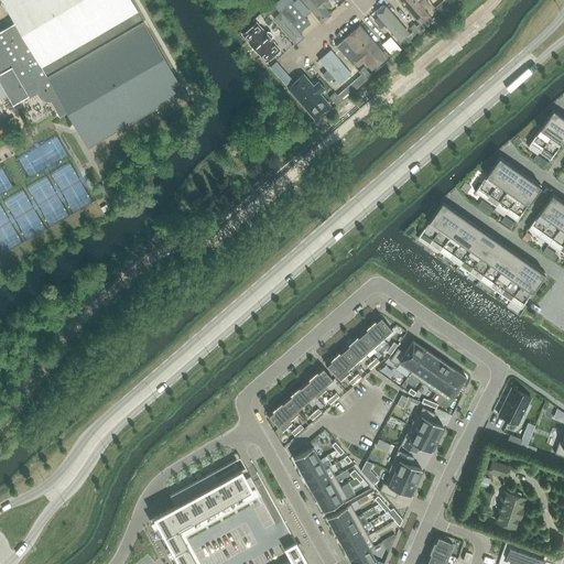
[(74,125),(87,148),(184,91),(139,11),(131,0),(2,0),(15,22),(0,30),(0,84),(12,106),(38,91),(39,93),(41,96),(43,98),(45,99),(49,99),(51,99),(62,117),(67,114),(74,125)]
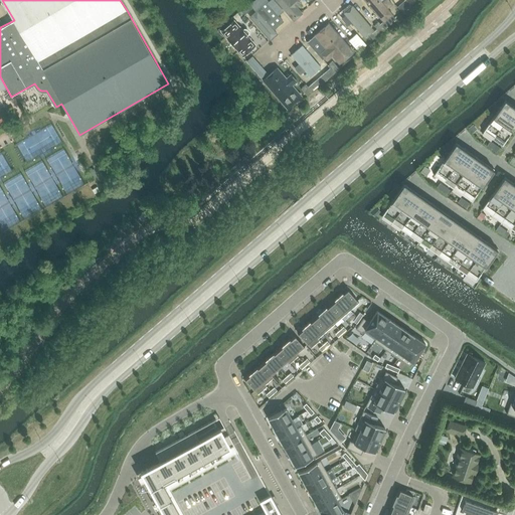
[(305,13),(293,0),(275,0),(281,7),(287,14),(294,22),(305,13)]
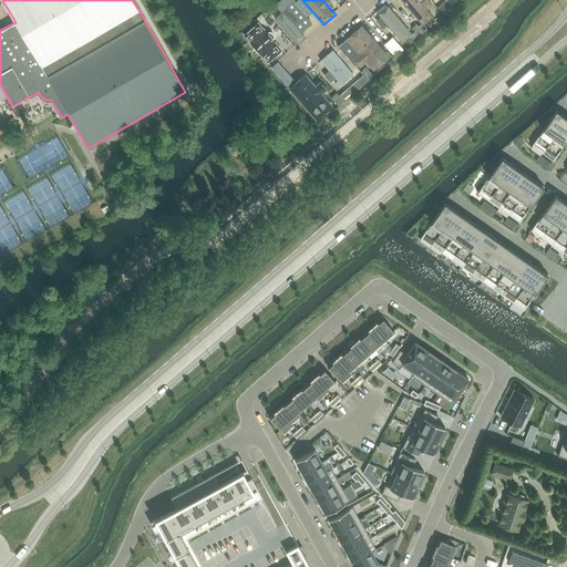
[(401,0),(421,22),(430,14),(418,0),(401,0)]
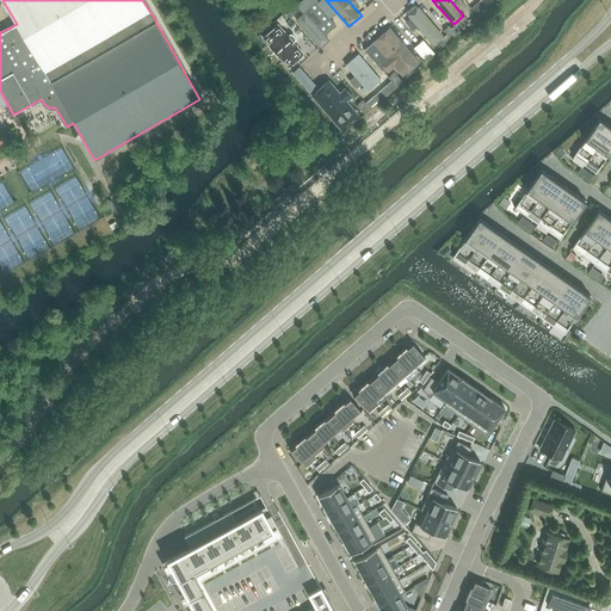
[(481,0),(471,8),(477,16),(479,17),(488,8),(481,0)]
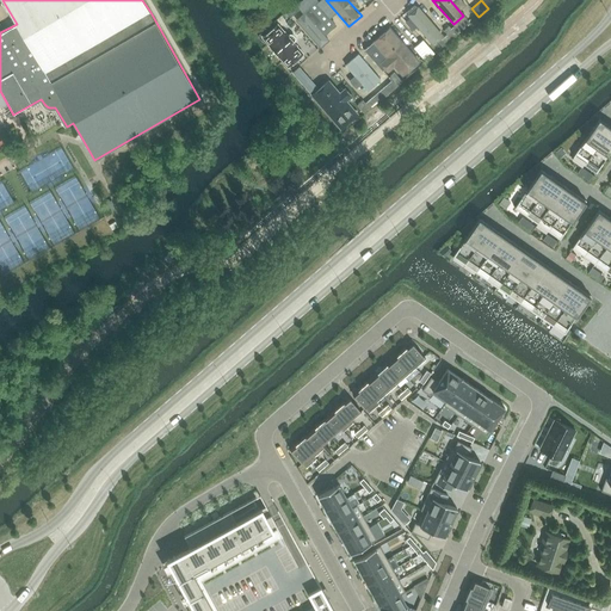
[(295,5),(285,12),(290,18),(300,10),(295,5)]
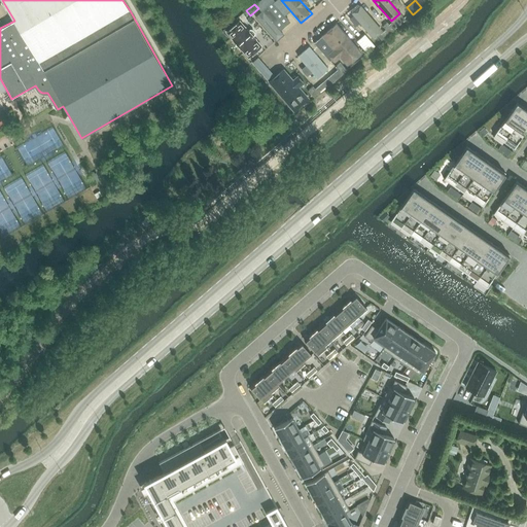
[(350,12),(371,36),(380,28),(359,4),(350,12)]
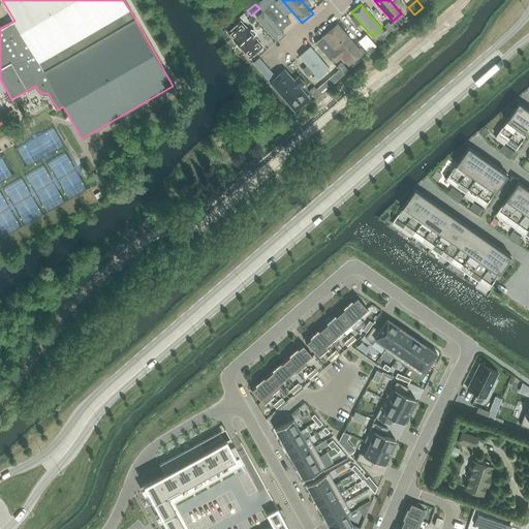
[(266,5),(253,16),(275,40),(283,33),(272,22),(276,18),(266,5)]
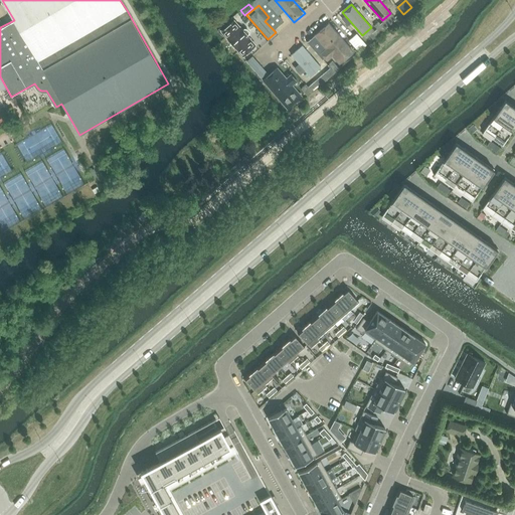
[(371,10),(365,15),(371,22),(377,16),(371,10)]
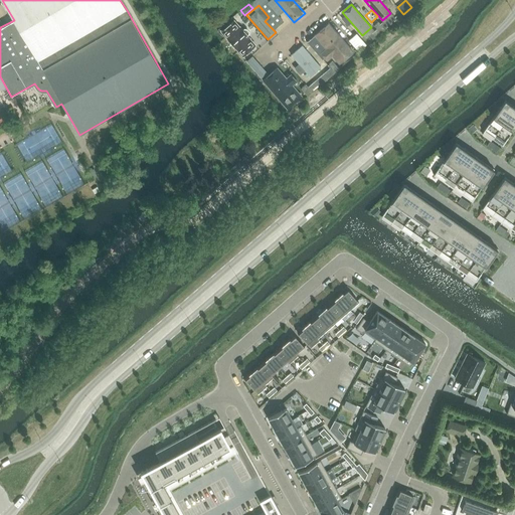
[(373,25),(376,28),(380,33),(385,29),(384,29),(378,22),(374,25),(373,25)]
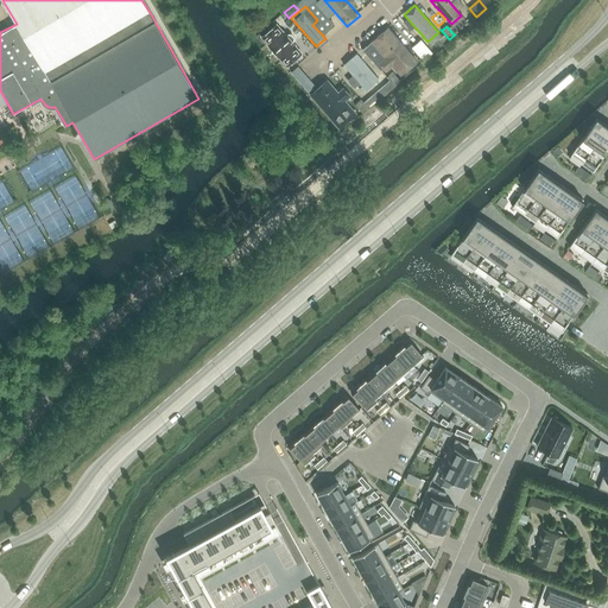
[(390,63),(397,71),(411,58),(384,27),(371,39),(384,54),(378,58),(386,67),(390,63)]
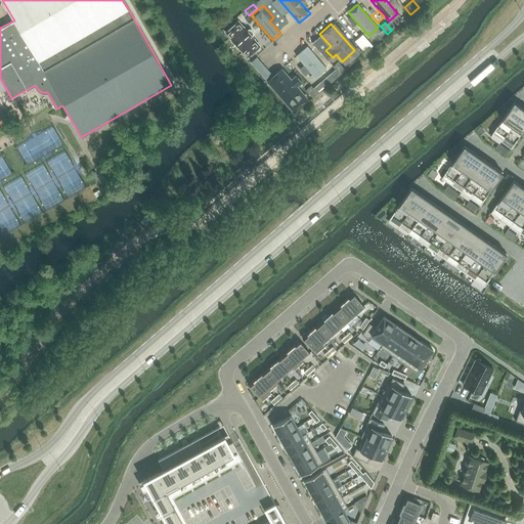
[(258,52),(239,26),(229,33),(248,59),(258,52)]
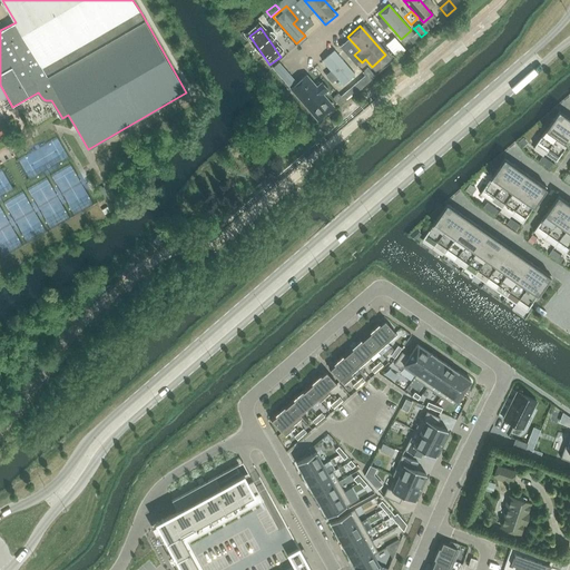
[(421,37),(416,31),(408,39),(412,43),(412,45),(421,37)]
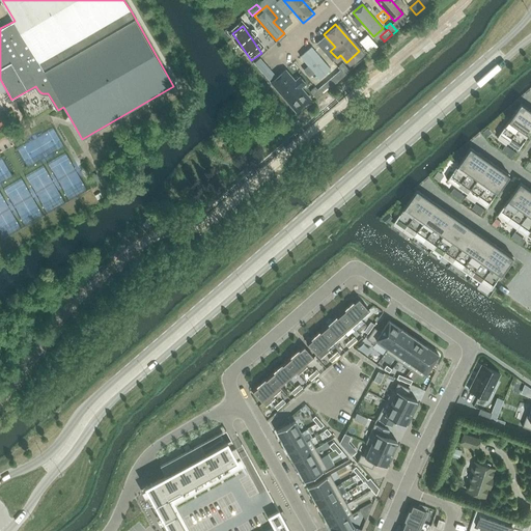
[(367,35),(359,43),(369,54),(378,48),(367,35)]
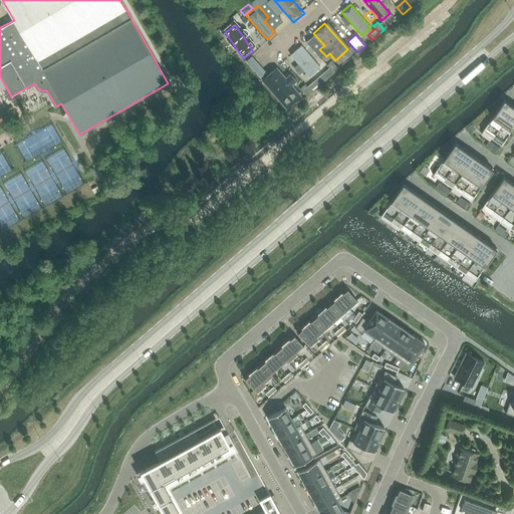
[(301,43),(289,54),(308,76),(320,66),(301,43)]
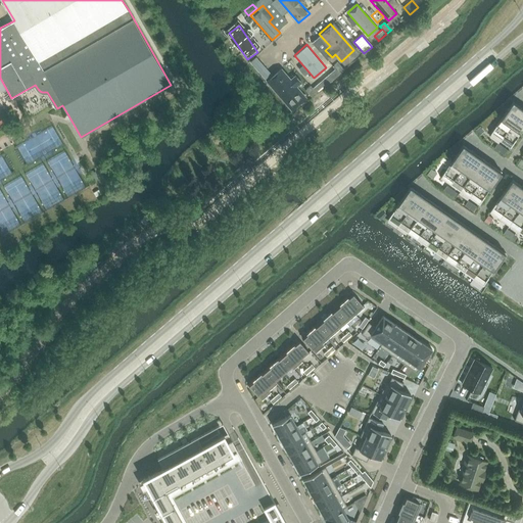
[(344,69),(338,62),(333,66),(340,74),(344,69)]
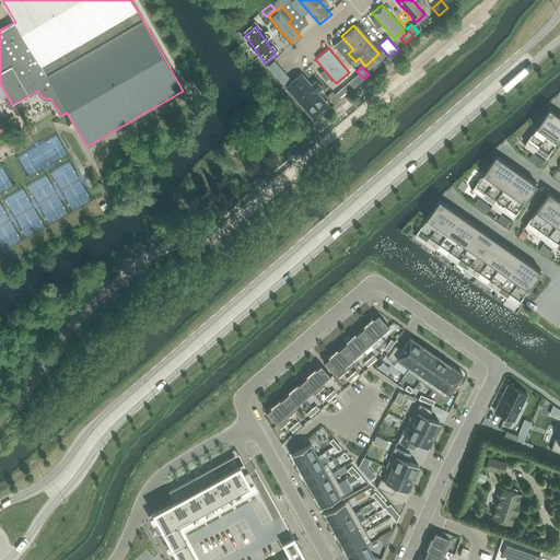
[(299,102),(311,116),(321,108),(327,103),(321,96),(299,71),(283,84),(299,102)]
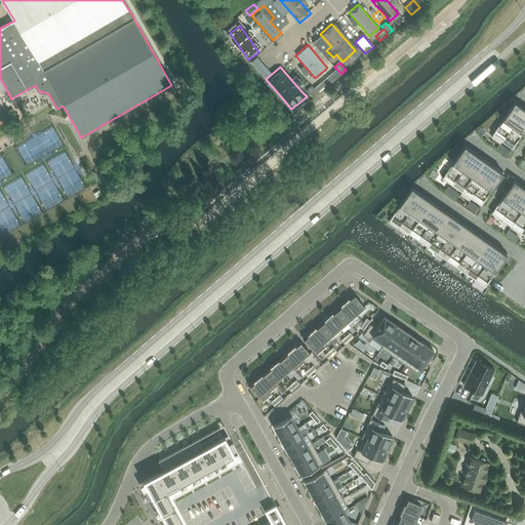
[(322,83),(314,89),(318,94),(326,87),(325,87),(322,83)]
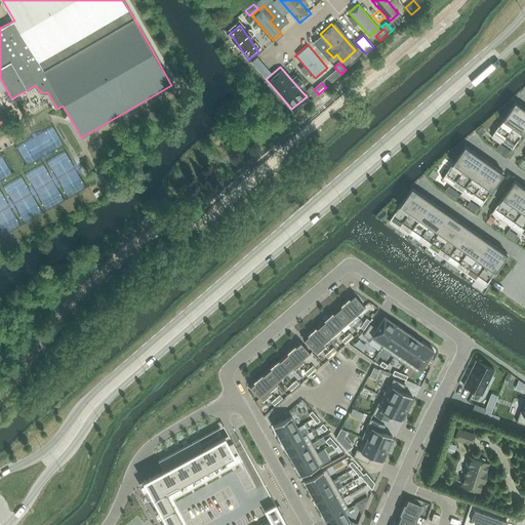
[(318,94),(314,89),(311,86),(307,90),(313,98),(318,94)]
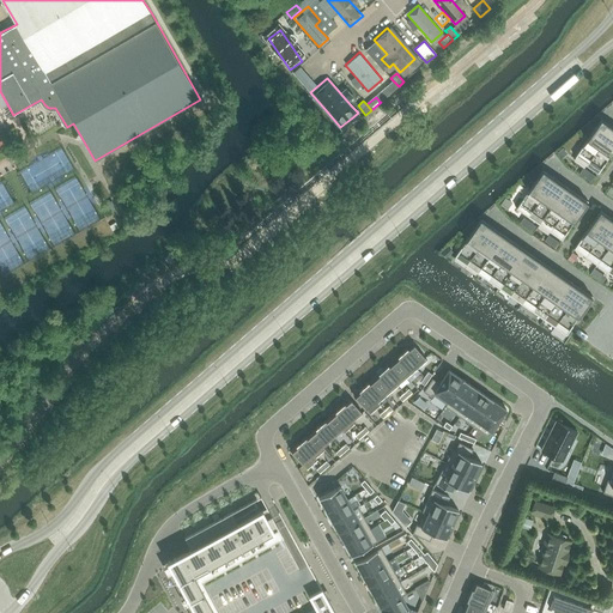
[(599,174),(612,152),(612,127),(601,119),(575,157),(599,174)]
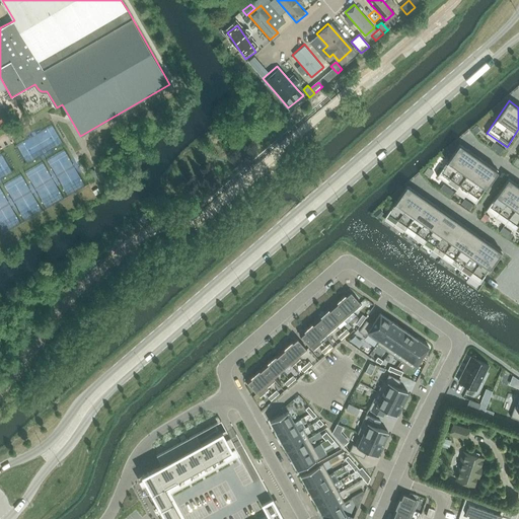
[(478,157),(459,144),(437,176),(456,190),(478,157)]
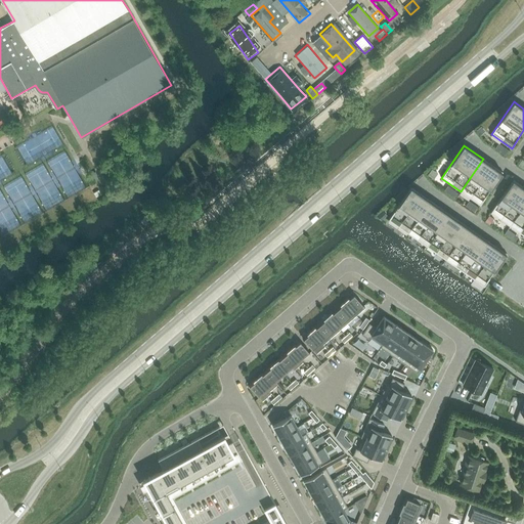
[(504,147),(499,153),(505,156),(509,150),(504,147)]
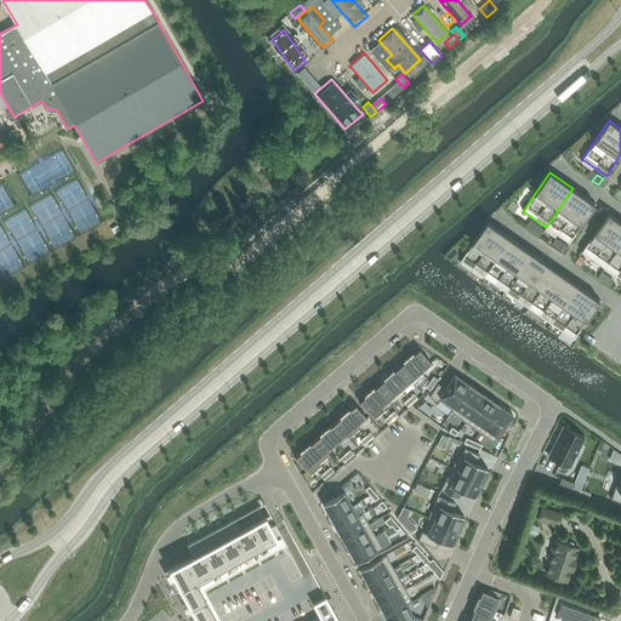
[(596,204),(573,188),(546,227),(569,243),(596,204)]
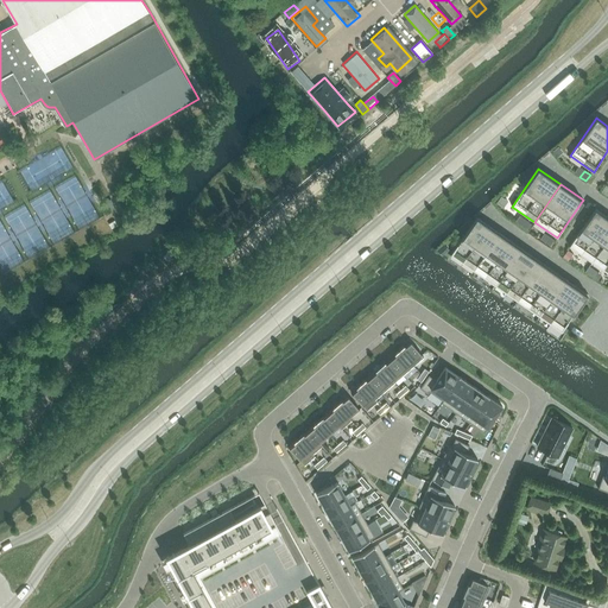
[(607,239),(607,216),(596,209),(569,247),(591,263),(607,239)]
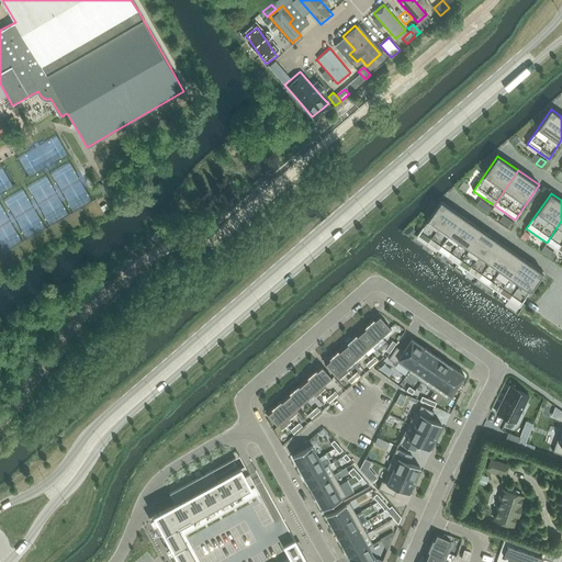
[(437,250),(462,215),(441,201),(417,236),(437,250)]
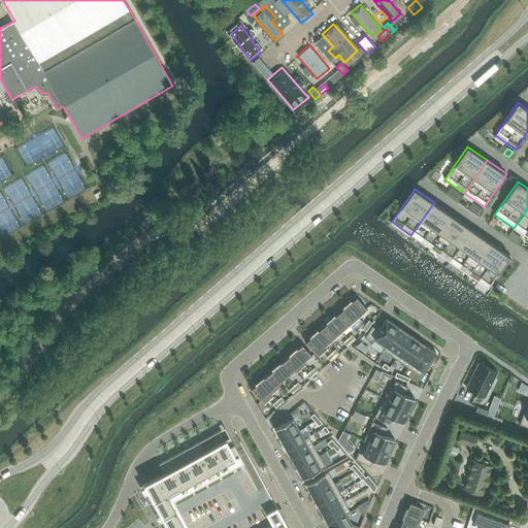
[(456,191),(452,196),(458,200),(461,195),(456,191)]
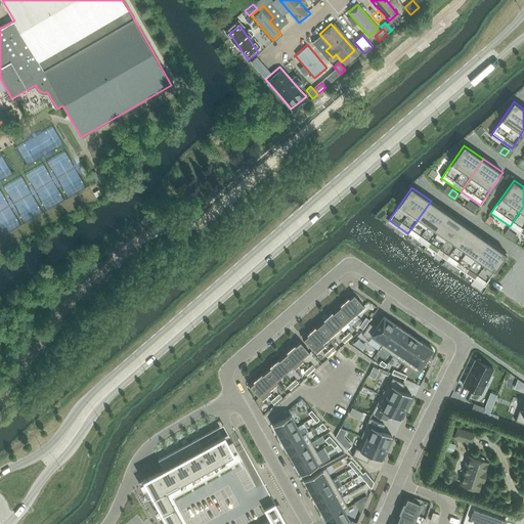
[(449,214),(431,201),(407,233),(427,247),(449,214)]
